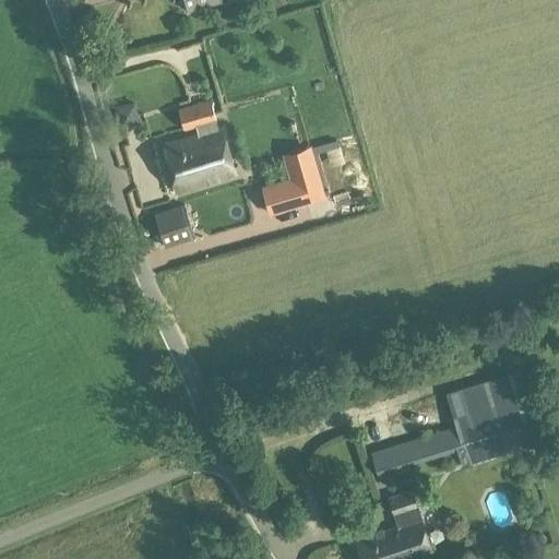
[(223,0),(183,0),(188,11),(223,1),(223,0)]
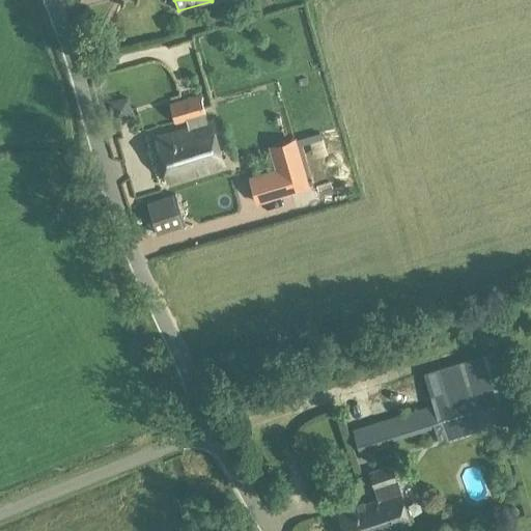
[(223,167),(213,123),(207,124),(200,95),(170,104),(175,123),(189,120),(191,129),(156,138),(167,182),(223,167)]
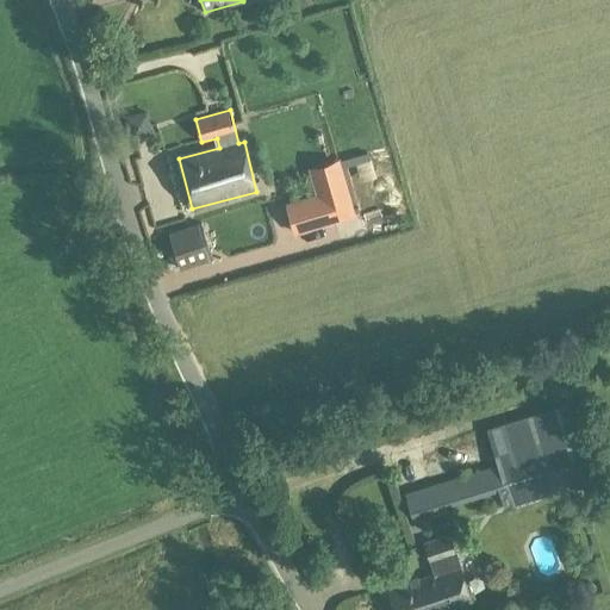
[(356,218),(348,191),(318,199),(288,207),(297,235),(356,218)]
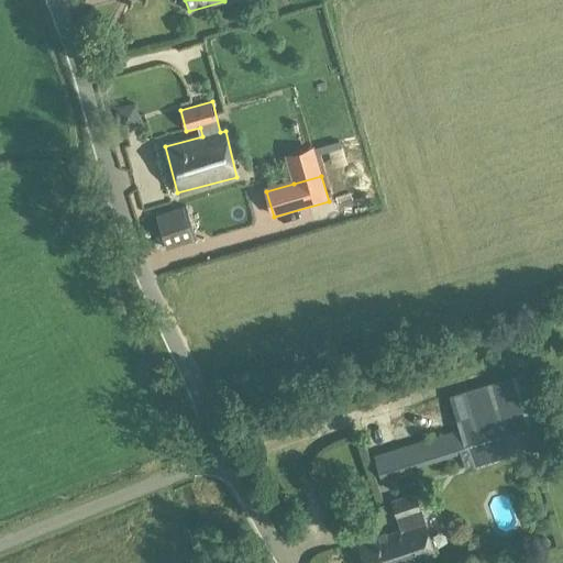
[(167,250),(247,224),(236,190),(156,216),(167,250)]
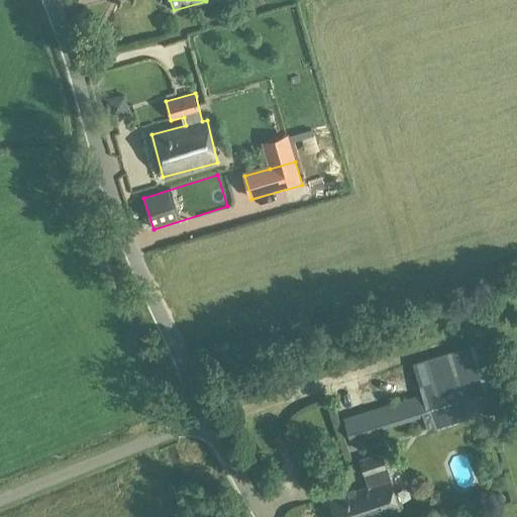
[(350,439),(425,417),(430,433),(507,410),(487,342),(412,365),(421,395),(344,418),(350,439)]
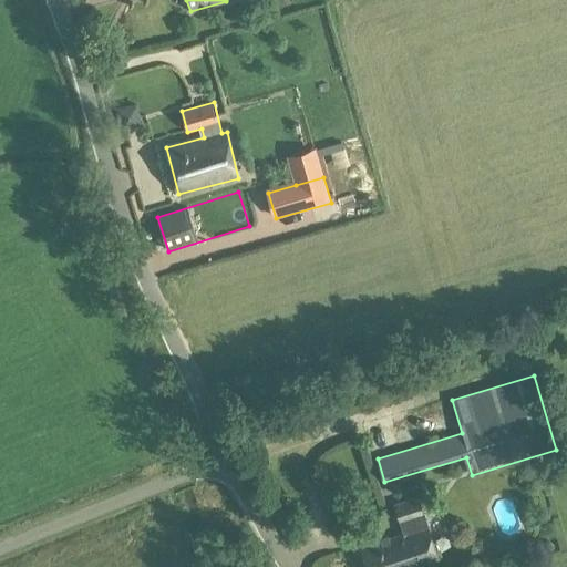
[(366,566),(423,566),(439,563),(419,498),(394,506),(403,534),(360,548),(366,566)]
